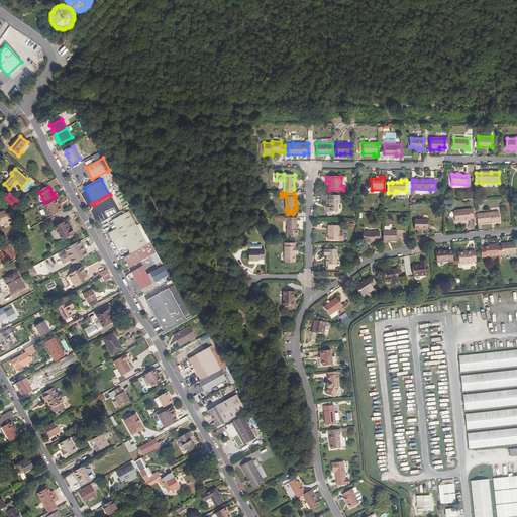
[(340,204),(340,196),(330,196),(330,199),(327,199),(327,196),(321,196),(321,202),(328,202),(328,204),(330,204),(330,207),(327,207),(327,212),(337,212),(337,204),(340,204)]
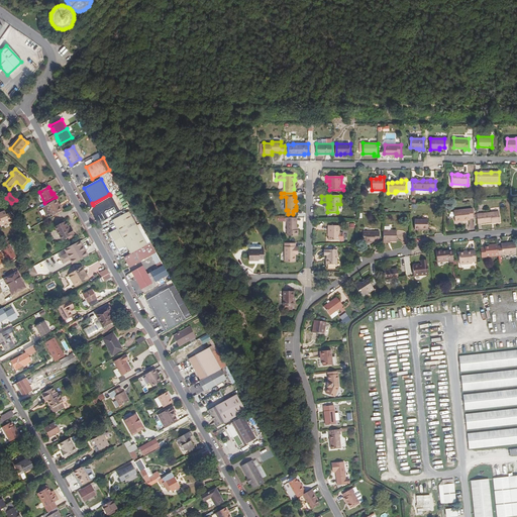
[(54,216),(62,211),(59,205),(57,200),(47,205),(52,211),(54,216)]
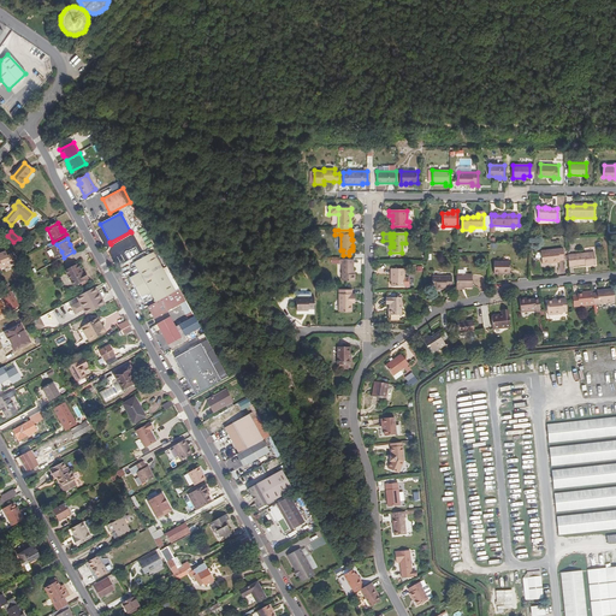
[(5,250),(0,252),(0,265),(3,265),(4,265),(9,262),(10,261),(15,259),(11,253),(7,254),(5,250)]
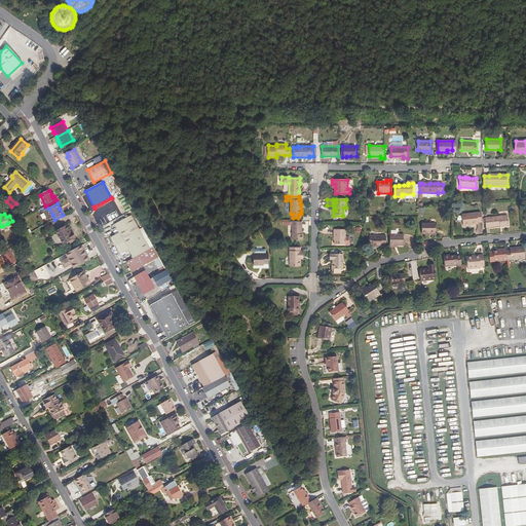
[(111,237),(114,245),(140,230),(132,216),(114,225),(119,233),(111,237)]
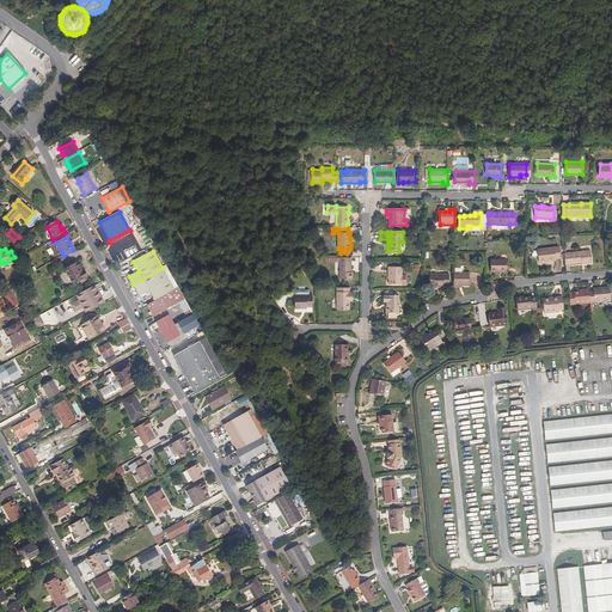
[(539,262),(556,261),(556,258),(561,258),(560,251),(538,252),(539,262)]
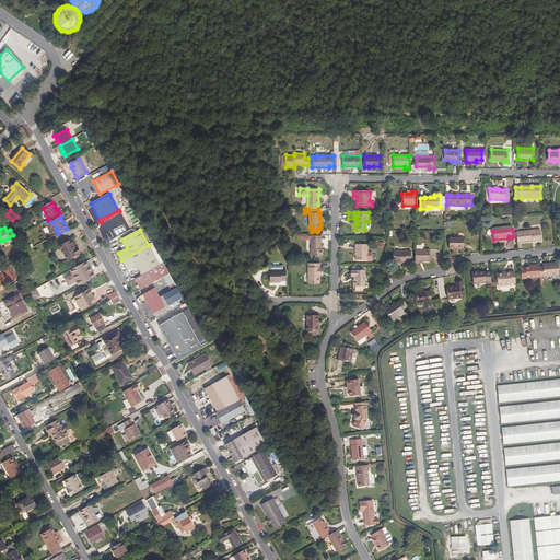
[(540,230),(516,232),(517,243),(533,241),(532,240),(535,240),(541,238),(540,230)]
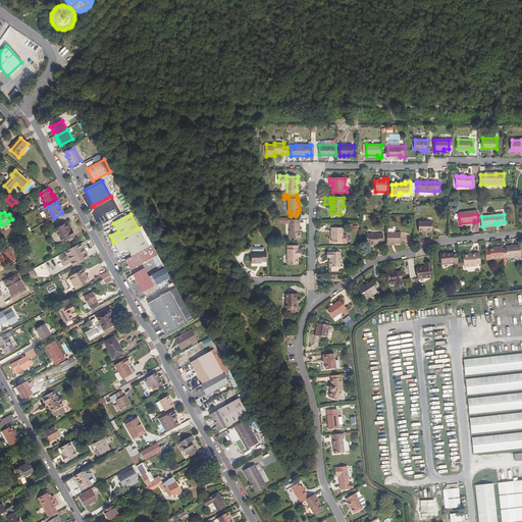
[(297,220),(288,220),(288,223),(290,223),(290,238),(301,238),(301,232),(300,232),(300,228),(298,228),(298,223),(297,223),(297,220)]
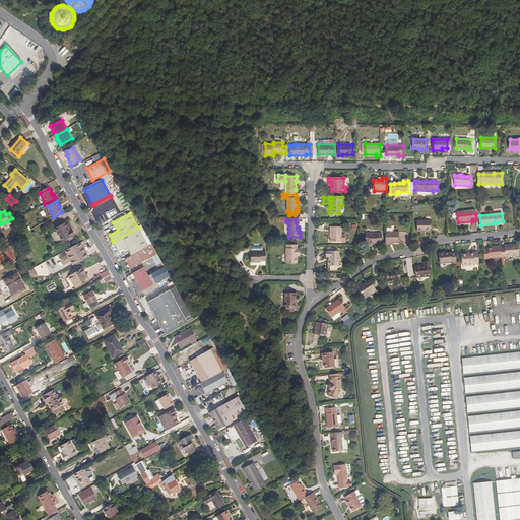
[(417,232),(431,232),(431,221),(417,220),(417,232)]
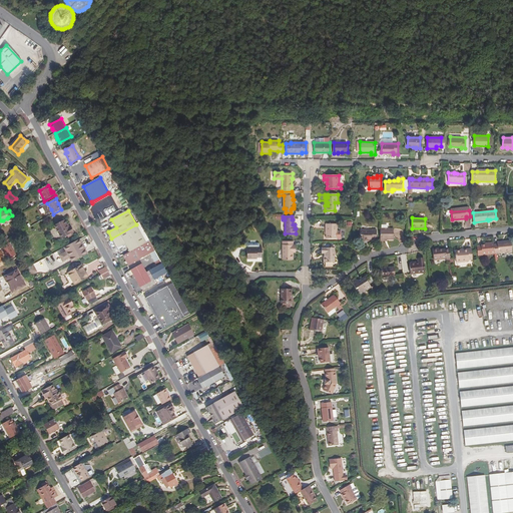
[(66,225),(67,225),(64,220),(54,225),(61,238),(67,235),(68,234),(69,236),(73,234),(69,227),(67,228),(66,225)]
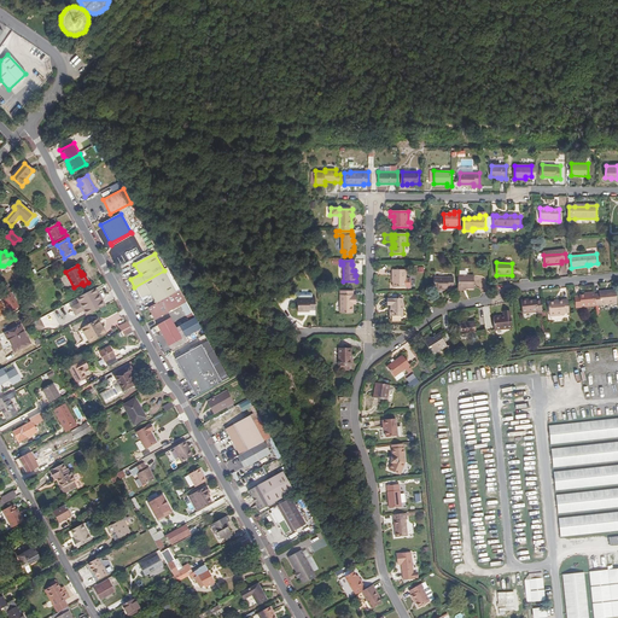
[(164,270),(134,287),(141,299),(151,295),(156,303),(161,302),(176,292),(169,280),(164,270)]
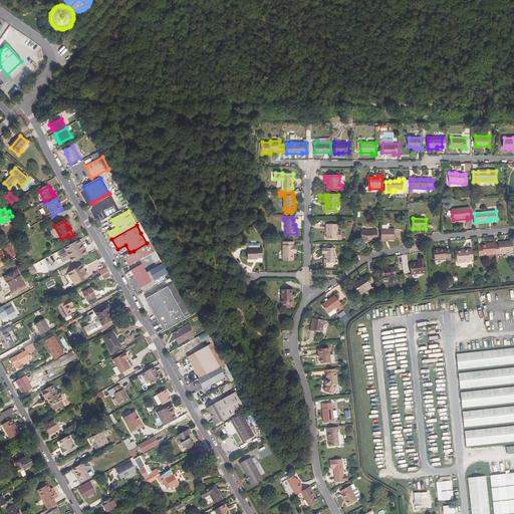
[(337,240),(337,225),(326,225),(326,234),(327,234),(327,239),(337,240)]
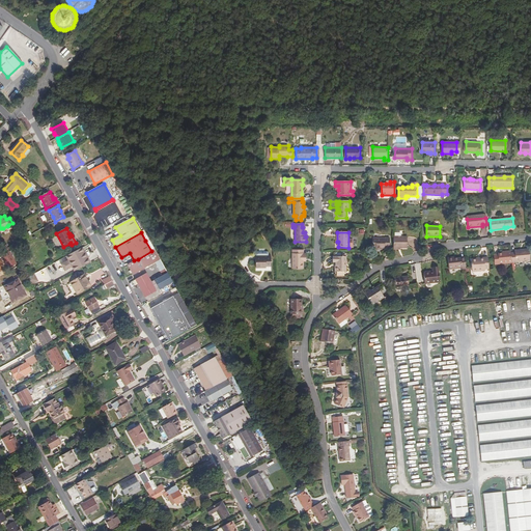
[(394,249),(400,249),(408,249),(408,236),(394,236),(394,249)]
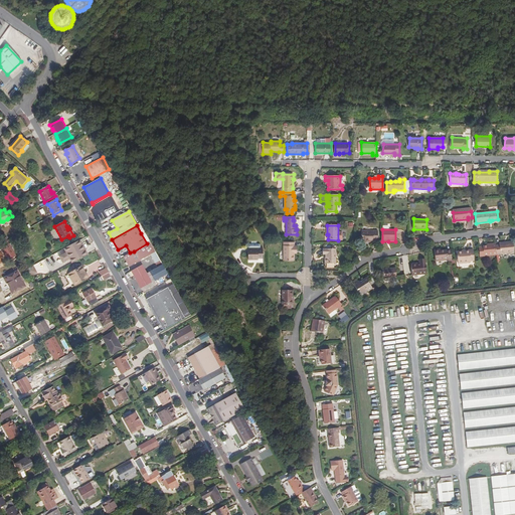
[(365,243),(370,243),(370,242),(373,242),(378,242),(378,231),(362,231),(362,241),(365,241),(365,243)]
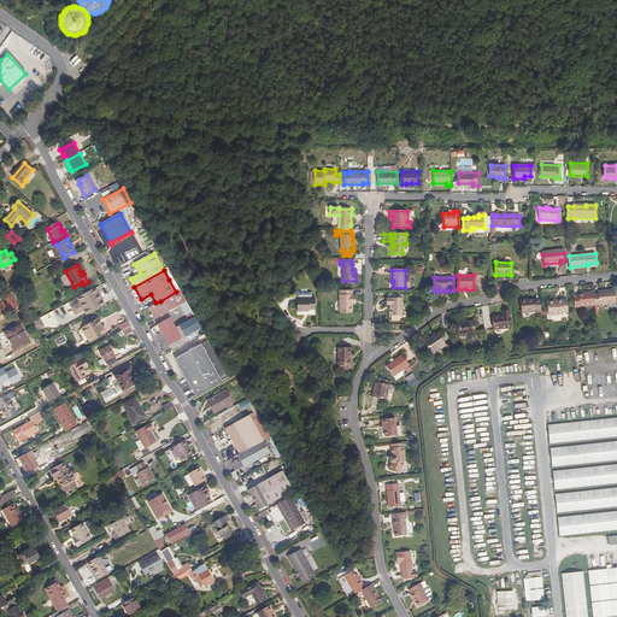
[(104,294),(99,286),(82,295),(84,301),(76,305),(80,312),(93,306),(95,311),(107,305),(101,295),(104,294)]
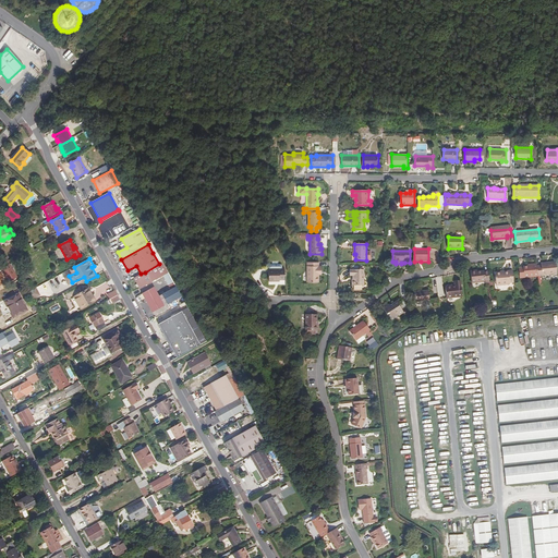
[(542,266),(537,266),(538,276),(557,274),(556,262),(542,264),(542,266)]
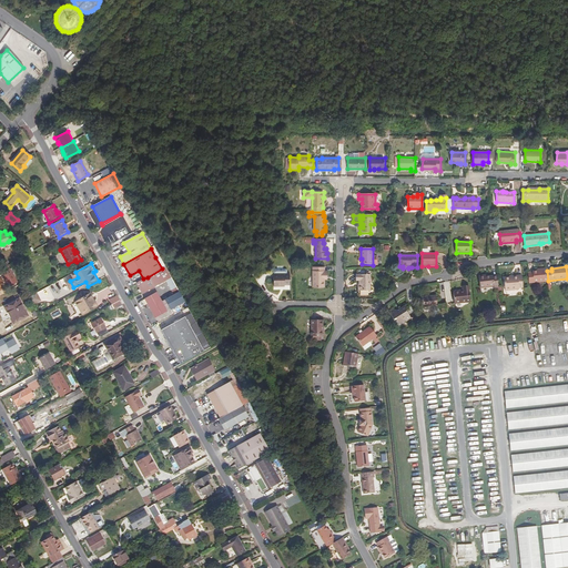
[(172,279),(165,267),(162,269),(148,277),(153,288),(166,281),(172,279)]
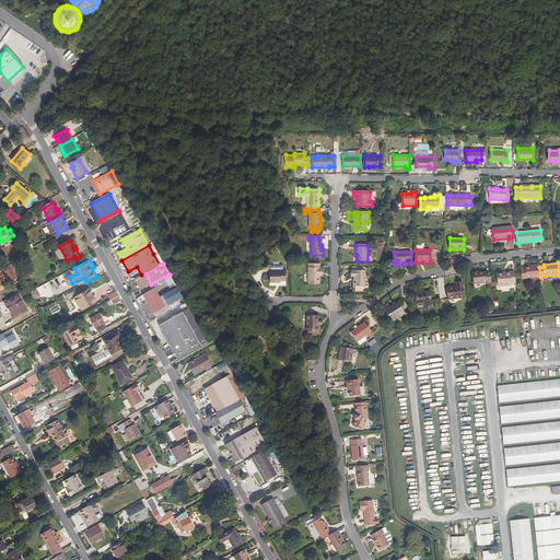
[(321,266),(321,264),(308,264),(308,283),(321,283),(321,276),(321,273),(323,273),(323,267),(322,267),(321,266)]
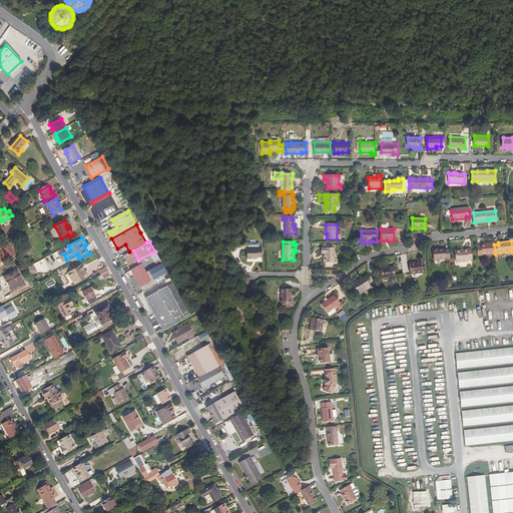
[(15,254),(9,242),(1,246),(8,259),(15,254)]
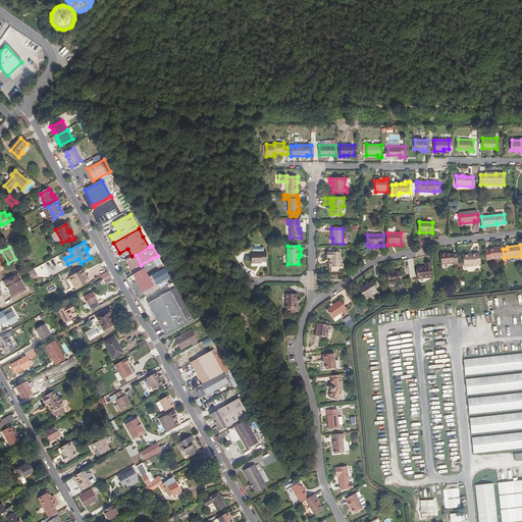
[(501,259),(504,258),(503,249),(503,247),(498,247),(499,249),(493,249),(489,250),(485,251),(486,260),(501,259)]
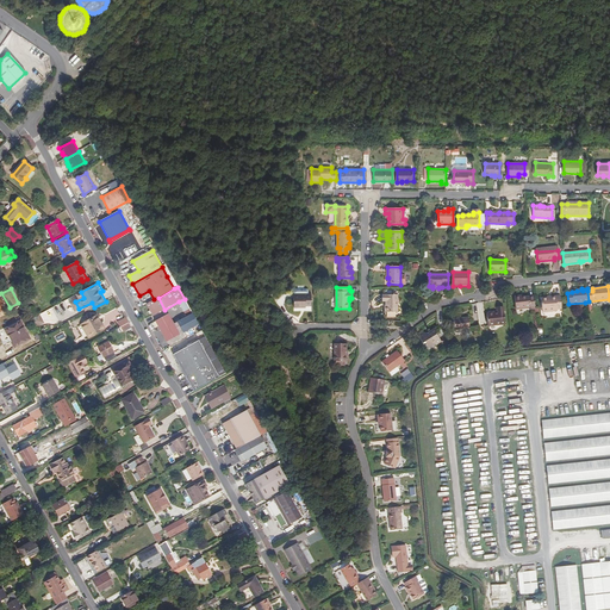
[(294,307),(303,307),(303,306),(306,306),(311,306),(311,294),(294,294),(294,307)]
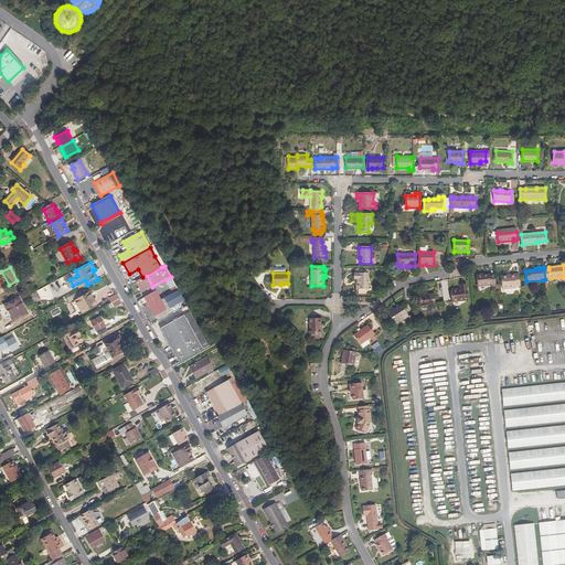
[(358,289),(369,289),(369,273),(355,273),(355,279),(359,279),(359,283),(358,283),(358,289)]
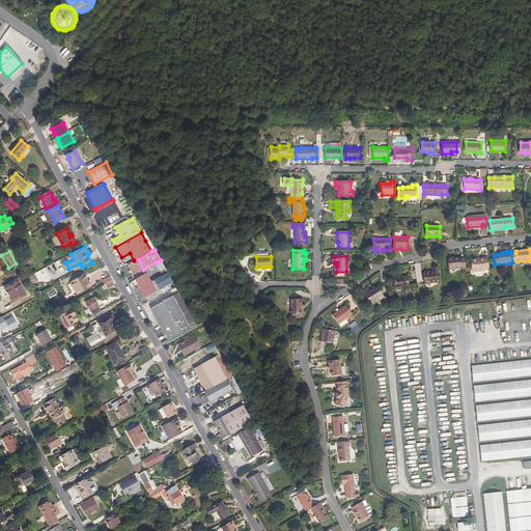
[(466,269),(465,258),(455,259),(453,259),(453,258),(450,258),(451,269),(462,269),(462,270),(466,269)]
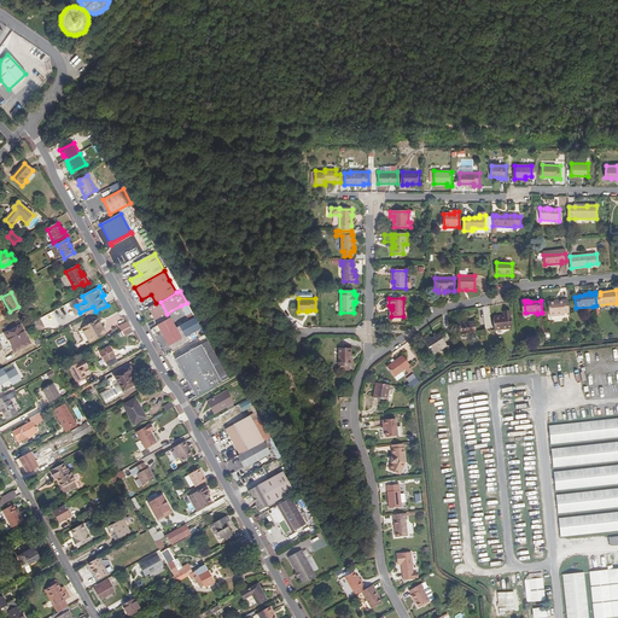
[(570,313),(569,301),(567,301),(559,301),(559,302),(559,303),(555,302),(549,303),(551,316),(564,315),(565,314),(569,313),(570,313)]
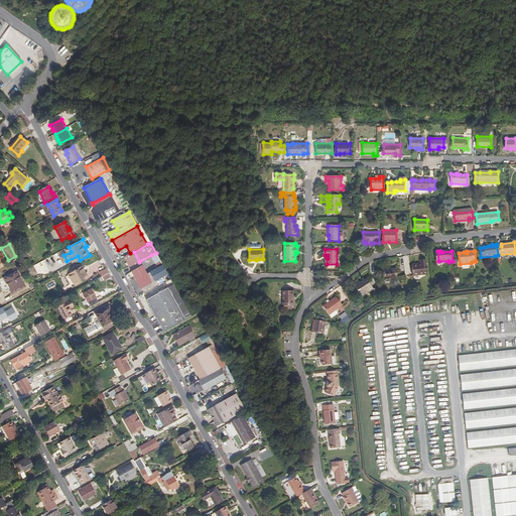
[(130,253),(124,257),(129,267),(139,262),(134,252),(130,253)]
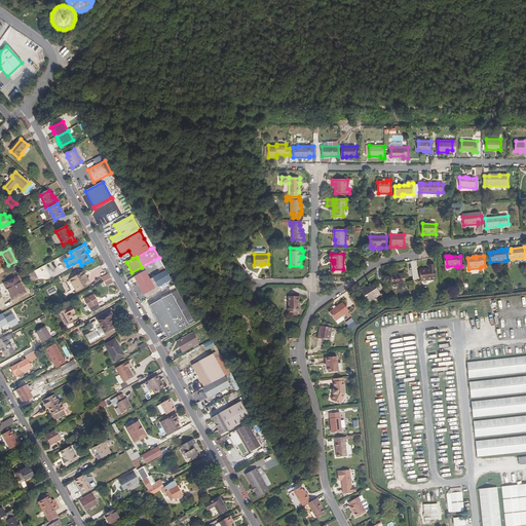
[(163,266),(159,258),(154,260),(159,268),(163,266)]
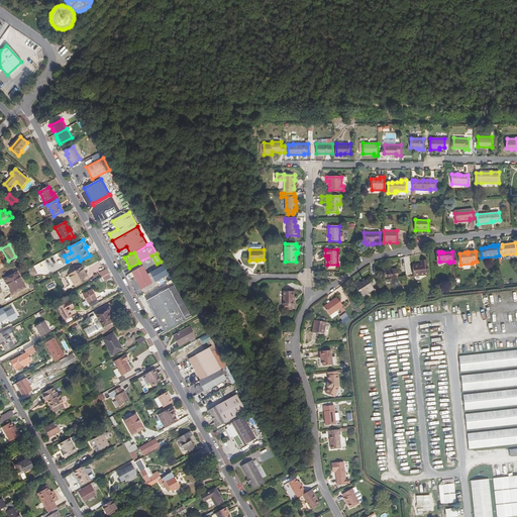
[(144,271),(134,276),(142,289),(151,284),(149,281),(153,279),(156,282),(168,275),(161,262),(157,264),(160,269),(147,276),(144,271)]
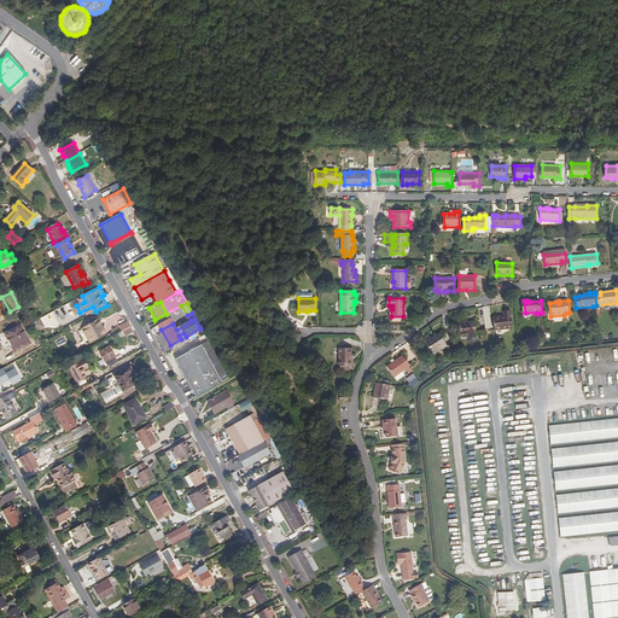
[(495,331),(512,330),(511,314),(505,315),(505,318),(494,319),(495,331)]
